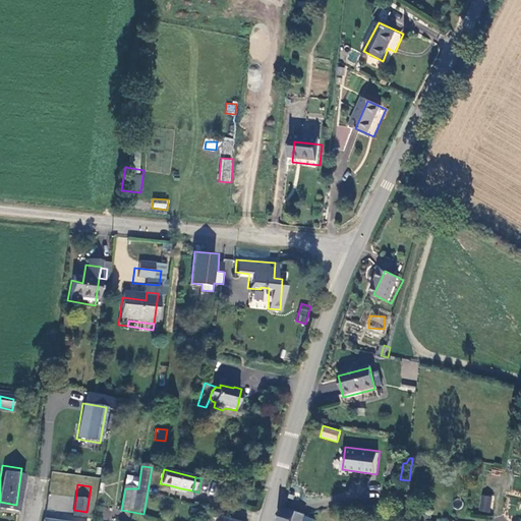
[(494,497),(482,495),(480,511),(490,513),(494,497)]
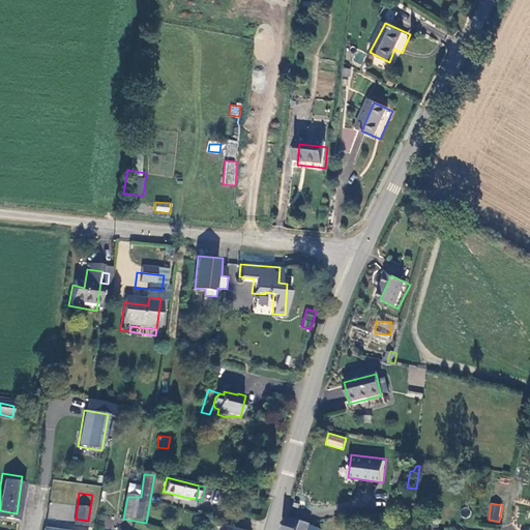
[(286,517),(281,529),(308,529),(311,525),(286,517)]
